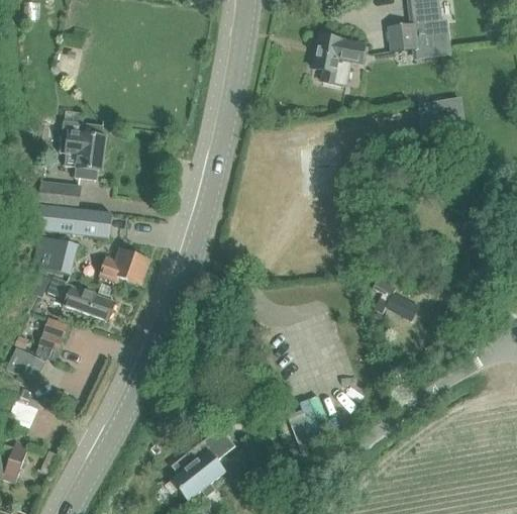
[(406,0),(409,21),(387,24),(387,27),(391,54),(404,52),(405,52),(406,58),(412,58),(436,55),(448,53),(444,19),(441,20),(438,0),(406,0)]
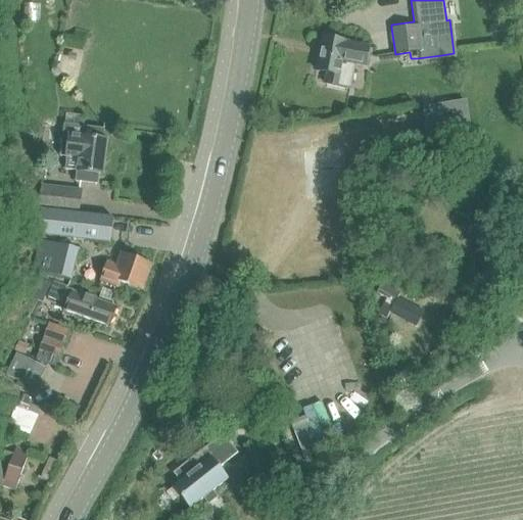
[(317,68),(326,71),(324,82),(350,87),(355,62),(364,64),(368,46),(323,37),(317,68)]
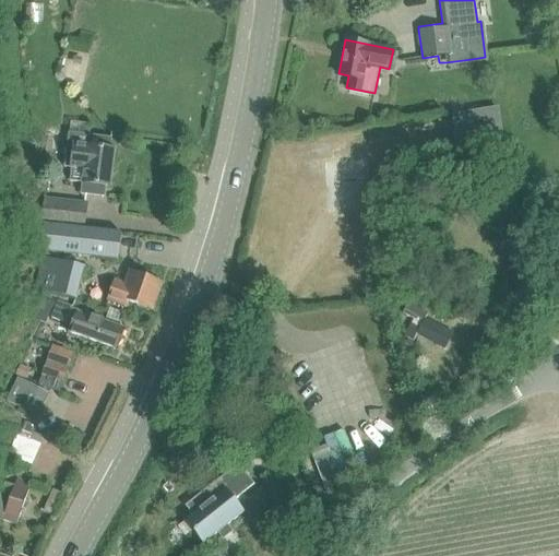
[(455,135),(485,131),(482,103),(452,108),(455,135)]
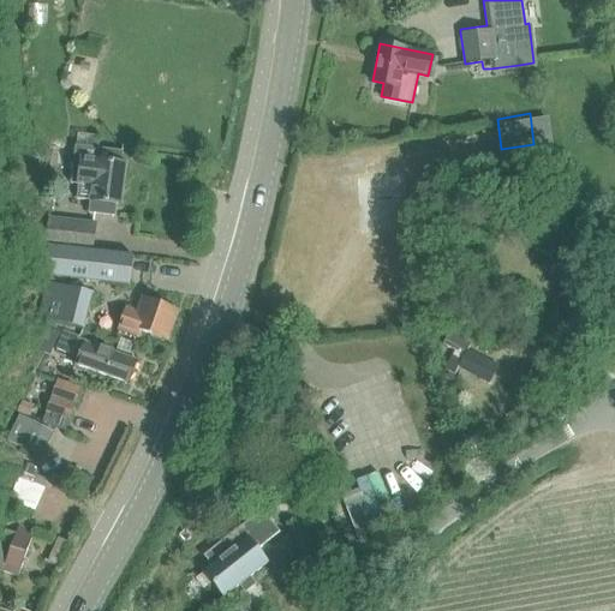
[(75,143),(70,181),(78,183),(76,197),(89,198),(88,210),(113,214),(115,202),(120,203),(125,162),(120,162),(123,150),(97,147),(75,143)]
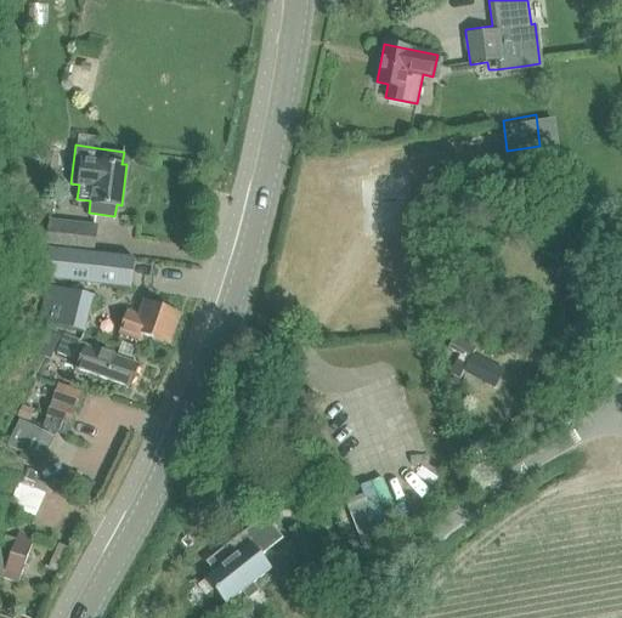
[(45,245),(92,251),(96,225),(47,219),(45,245)]
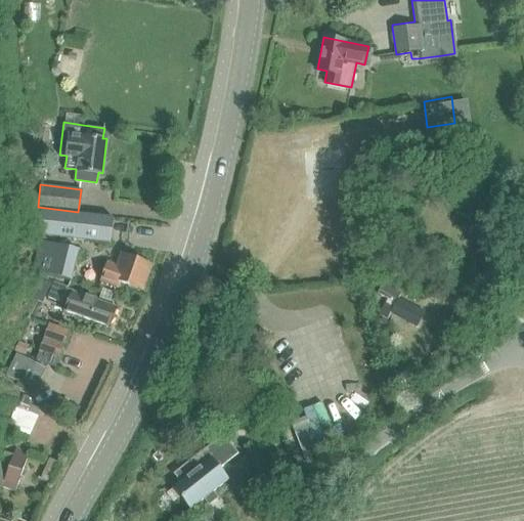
[(37,232),(108,242),(112,217),(40,209),(37,232)]
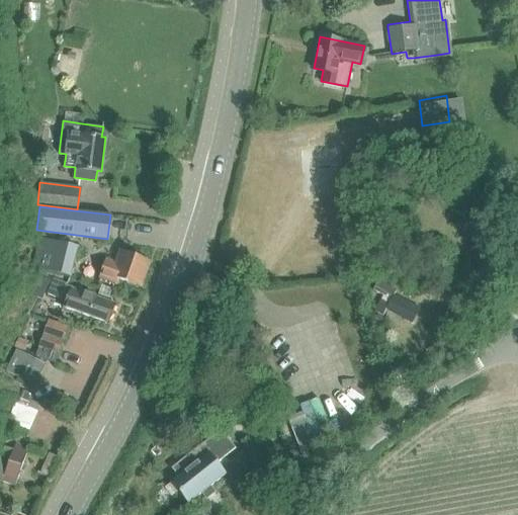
[(76,249),(57,242),(38,237),(30,266),(55,272),(69,276),(76,249)]
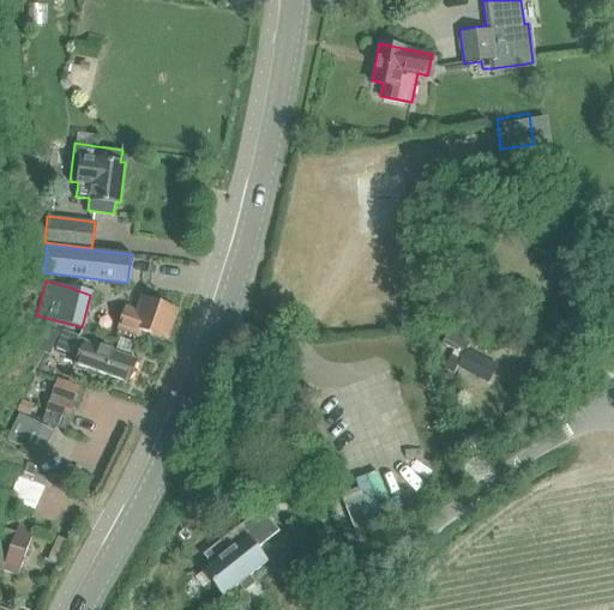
[(125,305),(119,325),(118,330),(139,336),(140,331),(167,339),(178,310),(140,299),(137,308),(125,305)]
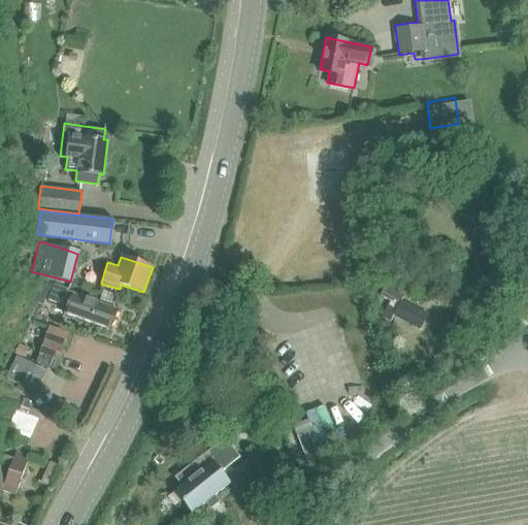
[(40,279),(32,296),(44,302),(53,284),(40,279)]
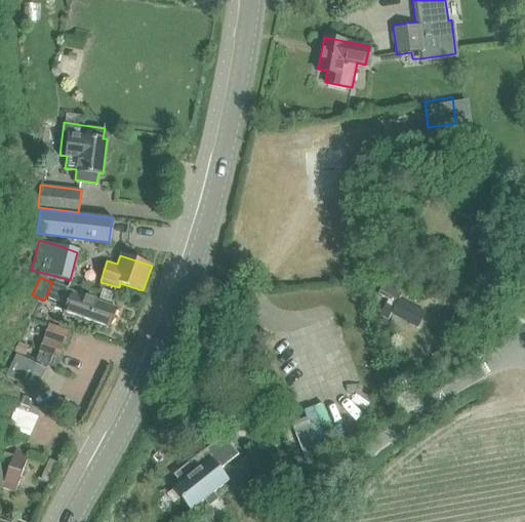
[(115,306),(110,304),(115,290),(103,286),(97,297),(53,279),(52,282),(47,294),(66,303),(64,307),(65,308),(64,311),(109,326),(115,306)]
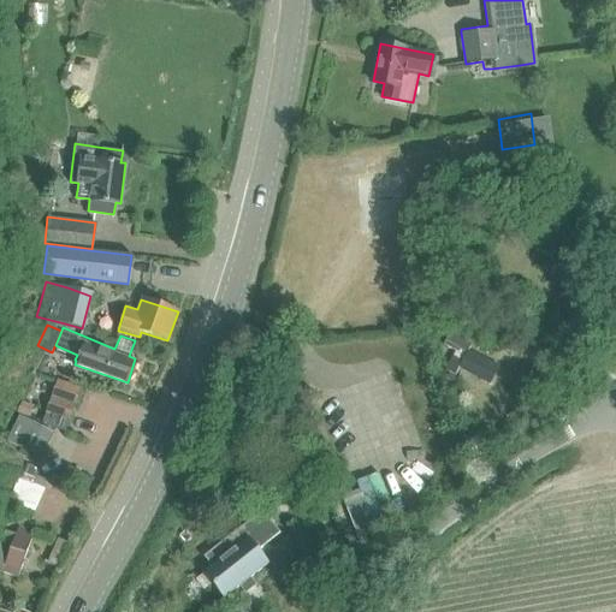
[(480,378),(490,361),(469,349),(458,368),(480,378)]
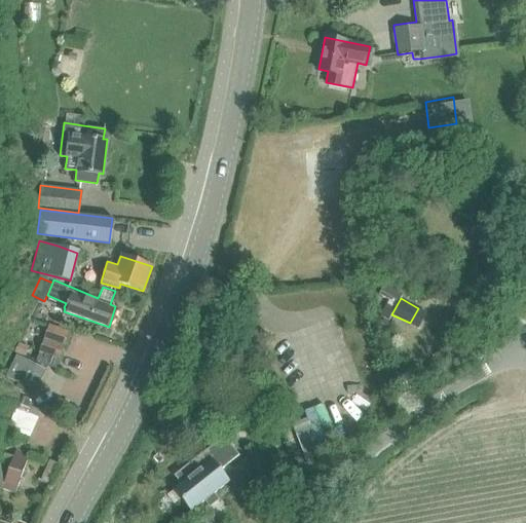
[(49,324),(46,332),(36,360),(54,366),(69,331),(49,324)]
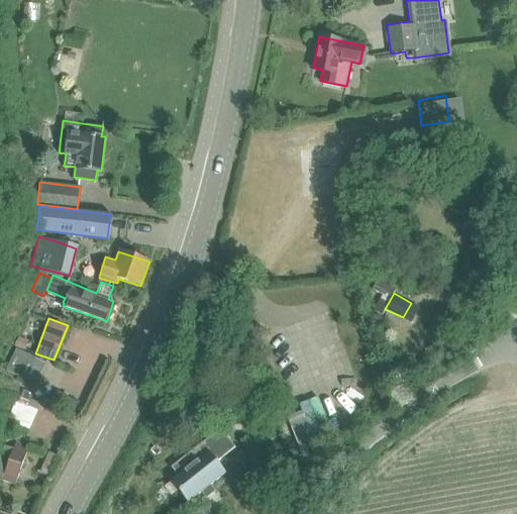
[(18,334),(14,344),(25,348),(28,338),(18,334)]
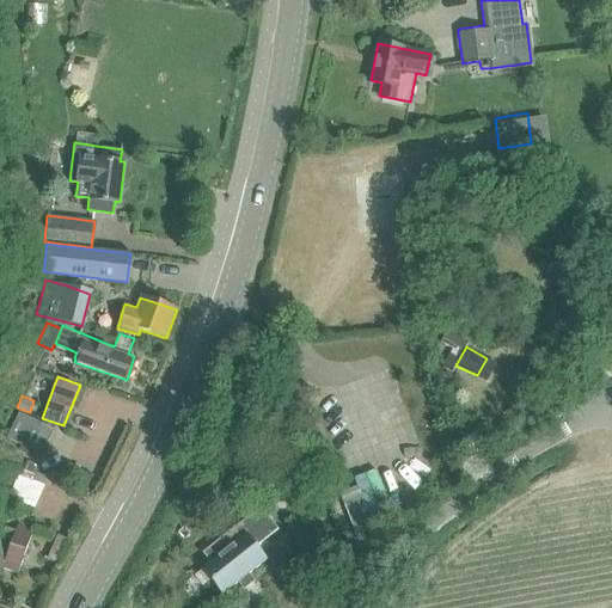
[(7,436),(14,438),(42,450),(50,430),(23,416),(17,412),(7,436)]
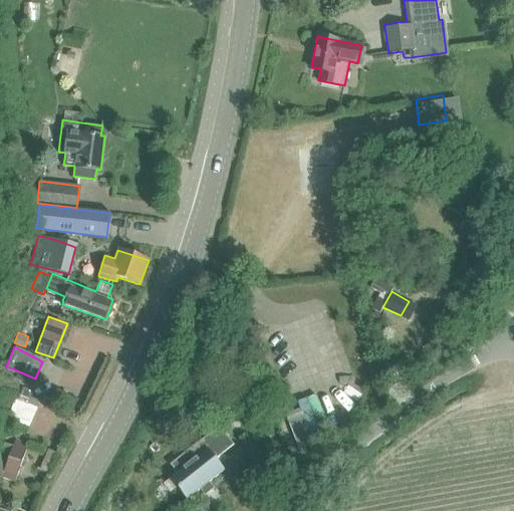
[(7,419),(11,421),(27,428),(38,403),(40,398),(30,394),(31,390),(21,385),(7,419)]
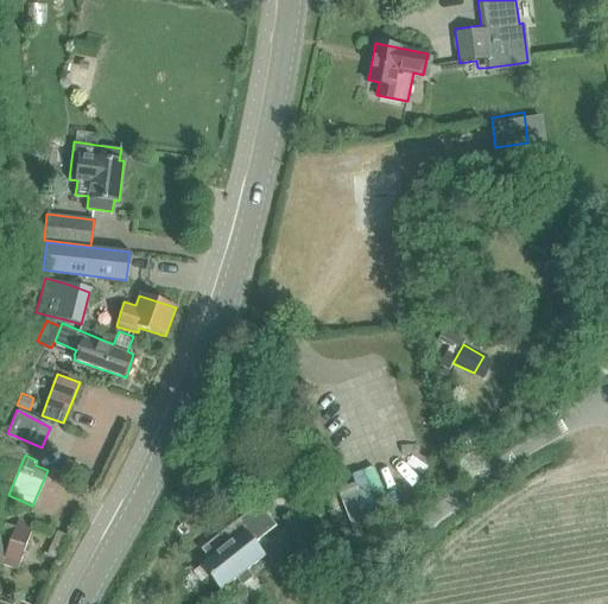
[(353,482),(336,489),(352,529),(369,522),(353,482)]
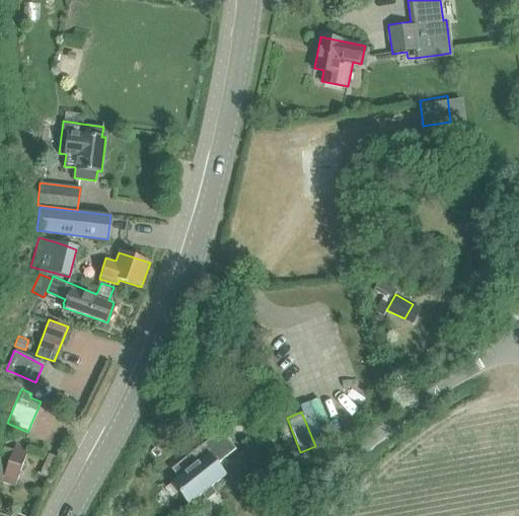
[(171,466),(178,474),(172,480),(190,502),(203,492),(207,497),(216,490),(211,484),(226,471),(217,459),(235,445),(221,427),(171,466)]
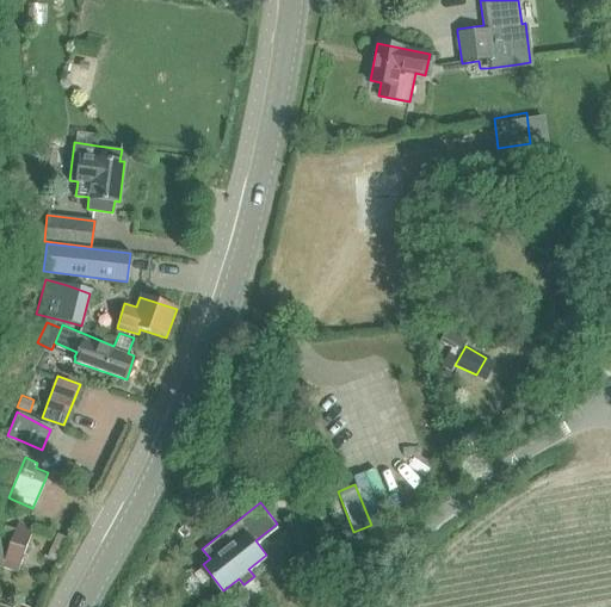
[(0,538),(0,564),(2,565),(17,571),(31,532),(35,524),(19,519),(17,527),(6,524),(0,538)]
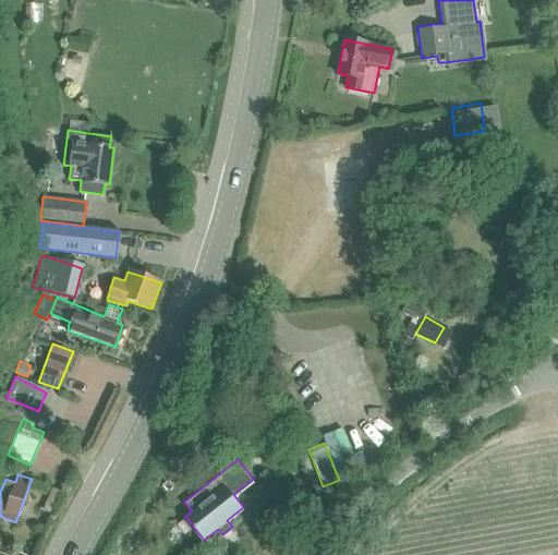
[(52,486),(44,506),(53,510),(62,491),(52,486)]
